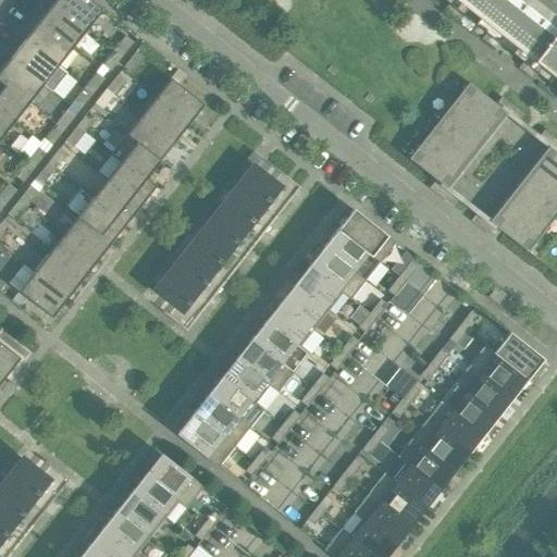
[(101,10),(88,0),(54,0),(52,3),(86,29),(101,10)]
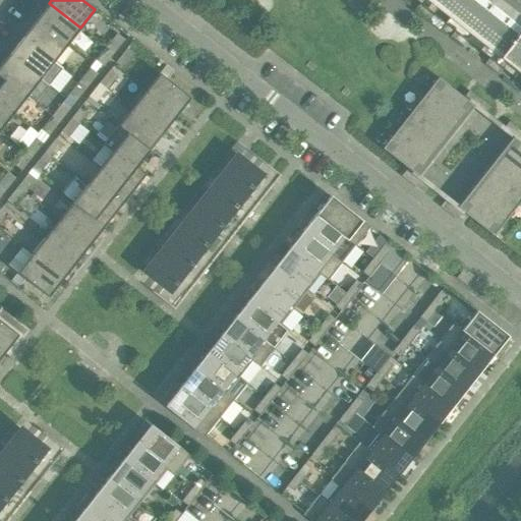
[(495,0),(422,0),(416,9),(429,19),(437,10),(458,26),(451,36),(464,47),(471,37),(493,54),(485,63),(499,74),(506,64),(520,75),(520,20),(519,19),(495,0)]
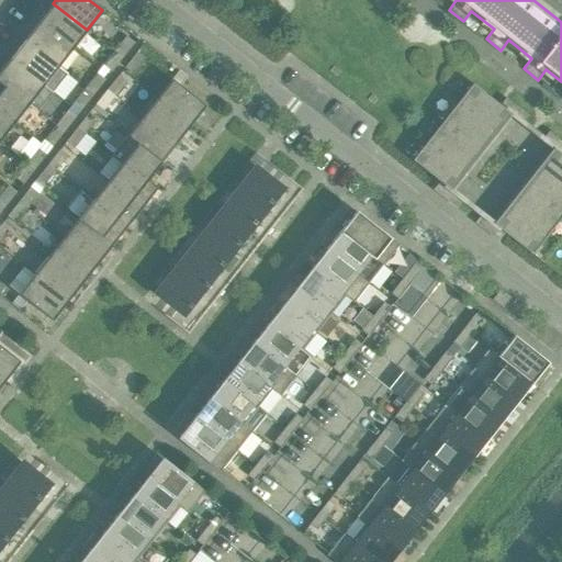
[(87,30),(53,3),(38,22),(72,48),(87,30)]
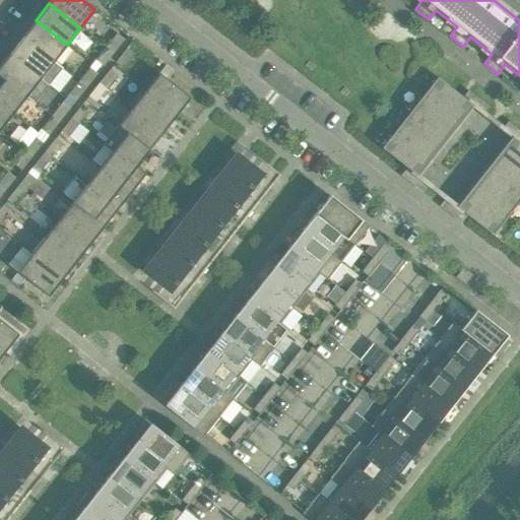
[(67,45),(36,20),(21,38),(53,62),(67,45)]
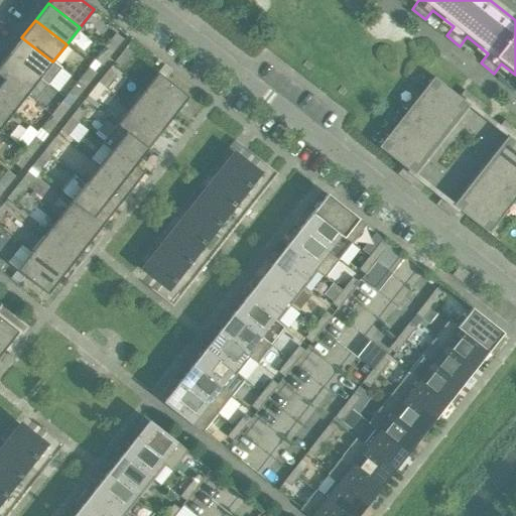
[(112,52),(123,39),(115,33),(105,46),(112,52)]
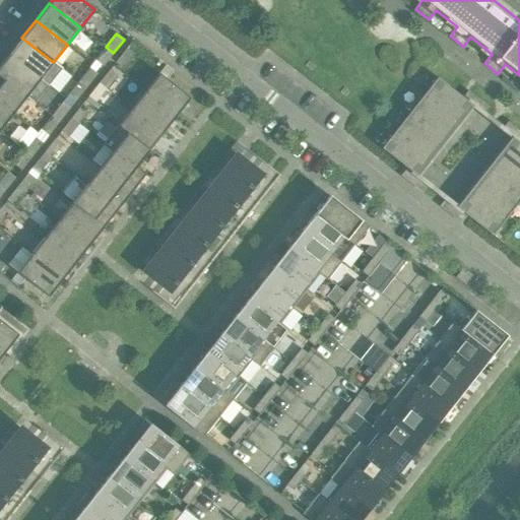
[(53,62),(21,38),(8,55),(40,79),(53,62)]
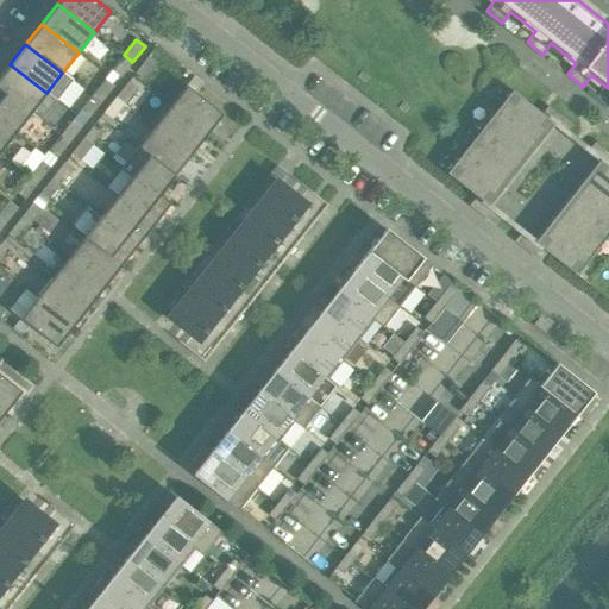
[(120,77),(132,62),(124,55),(112,70),(120,77)]
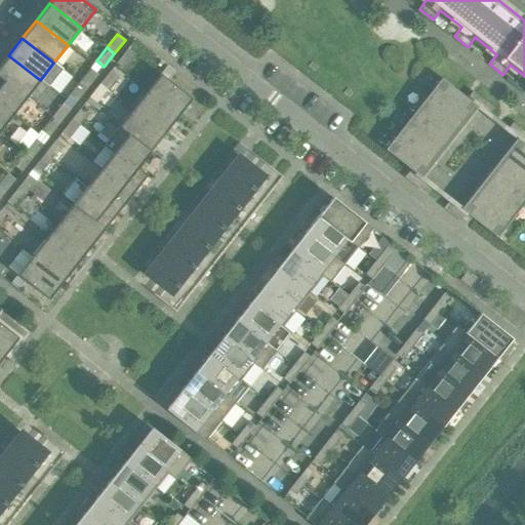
[(124,69),(134,54),(127,49),(116,63),(124,69)]
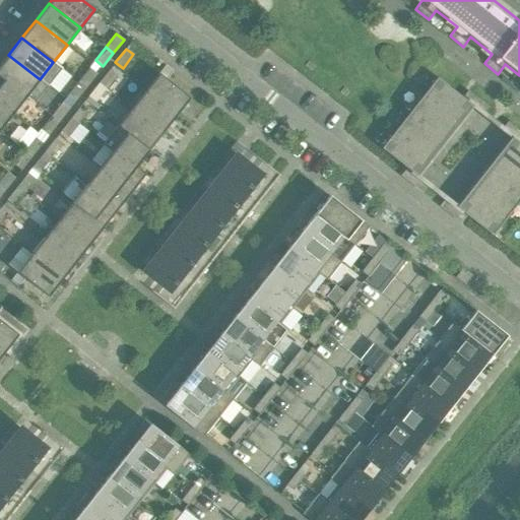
[(40,79),(8,55),(0,64),(0,75),(26,96),(40,79)]
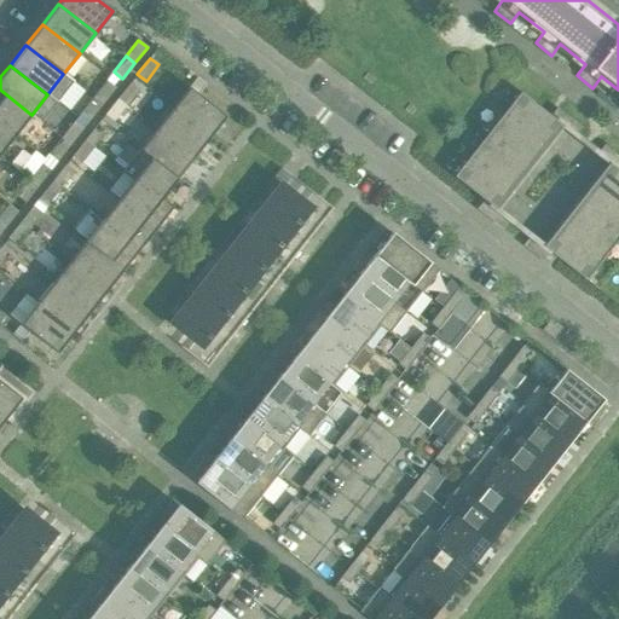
[(102,104),(115,88),(106,81),(93,97),(102,104)]
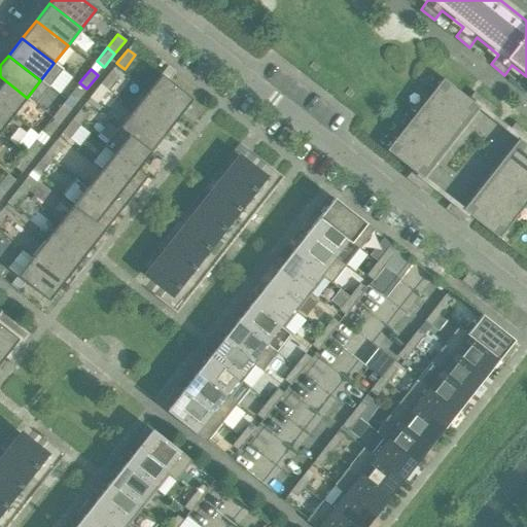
[(107,91),(117,76),(110,71),(100,84),(107,91)]
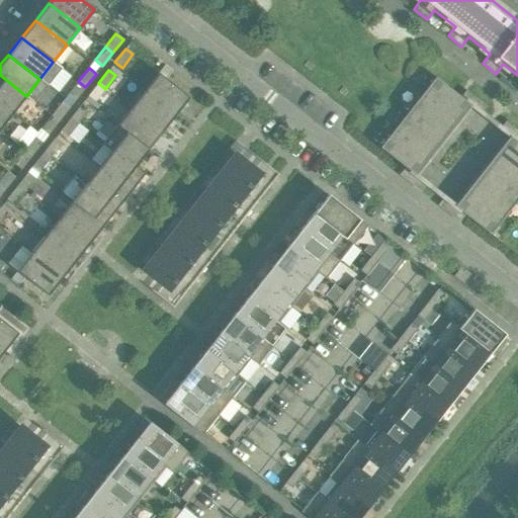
[(175,116),(189,98),(158,73),(144,91),(175,116)]
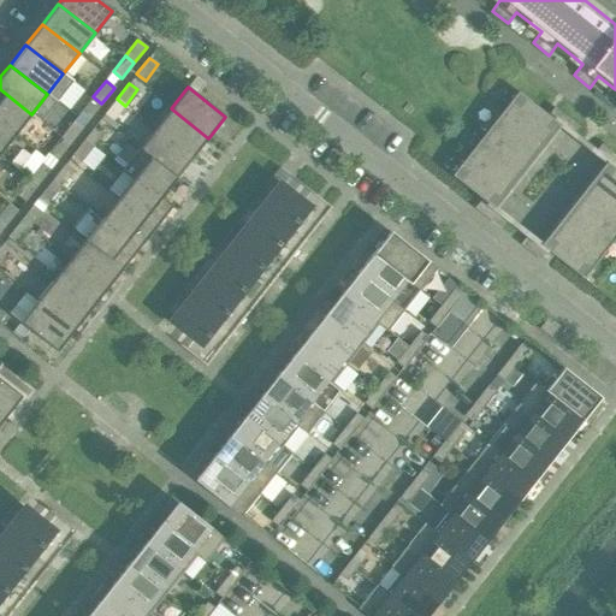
[(31,114),(0,89),(0,123),(15,135),(31,114)]
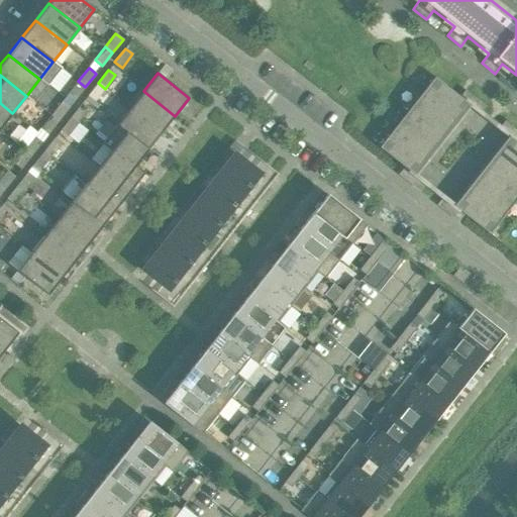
[(485,106),(464,90),(459,97),(434,77),(420,94),(456,122),(470,105),(480,113),(485,106)]
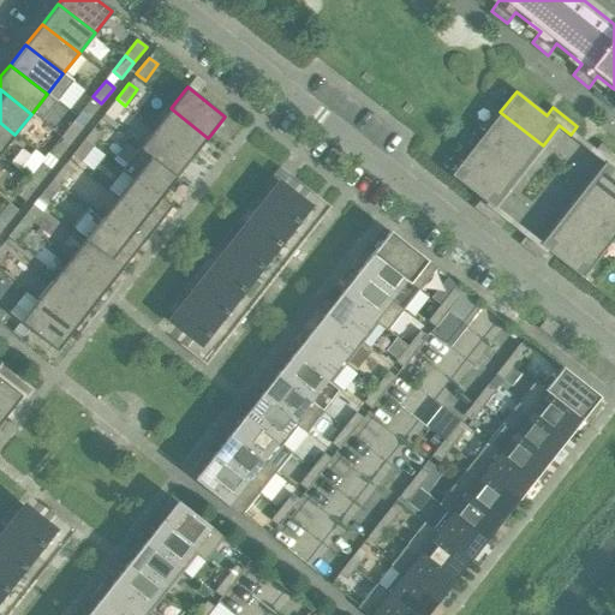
[(89,119),(101,103),(93,96),(81,112),(89,119)]
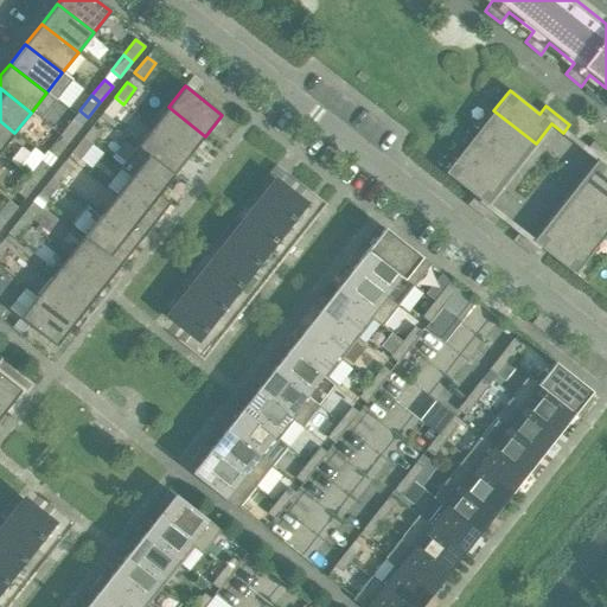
[(112,120),(123,104),(115,97),(103,113),(112,120)]
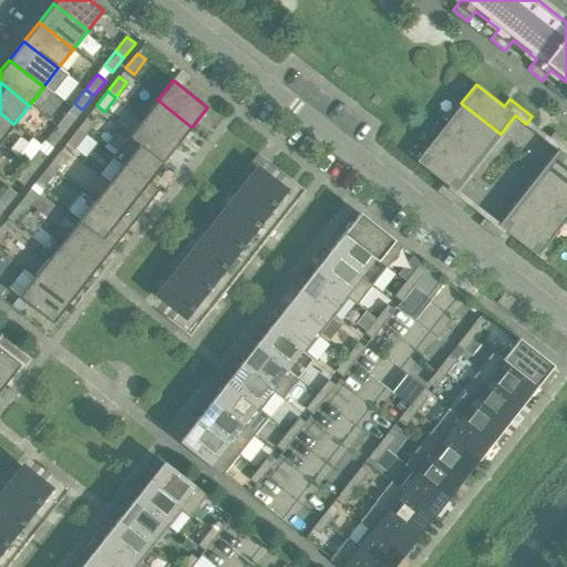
[(176,146),(192,127),(157,100),(142,119),(176,146)]
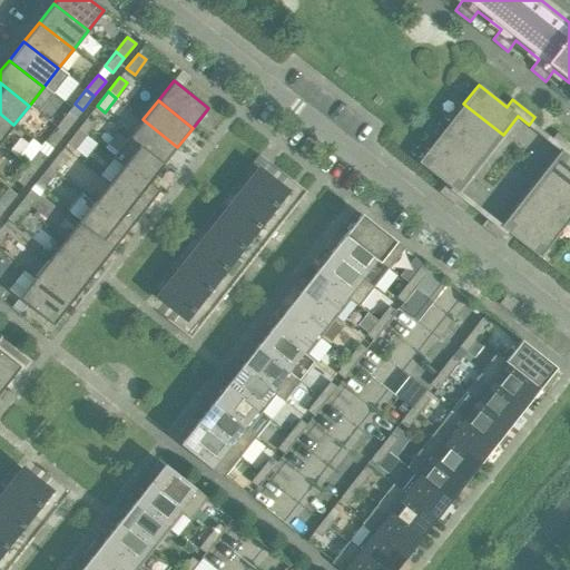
[(503,135),(463,104),(448,124),(488,155),(503,135)]
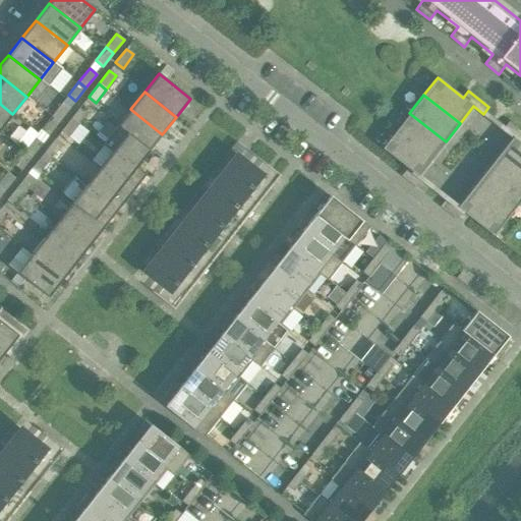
[(58,122),(69,109),(61,103),(51,116),(58,122)]
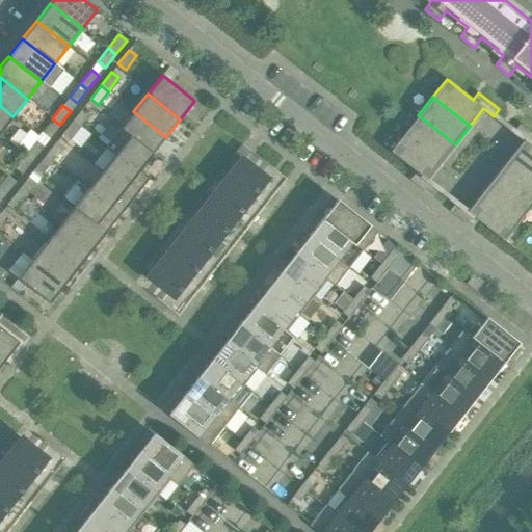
[(0,132),(12,116),(0,106),(0,132)]
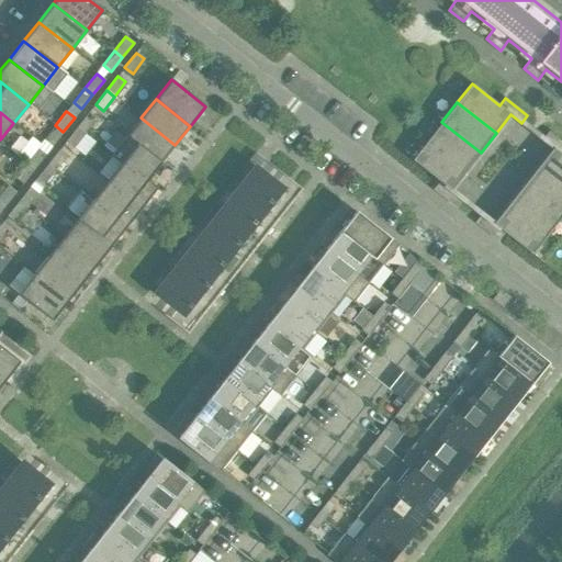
[(85,134),(97,119),(88,113),(77,127),(85,134)]
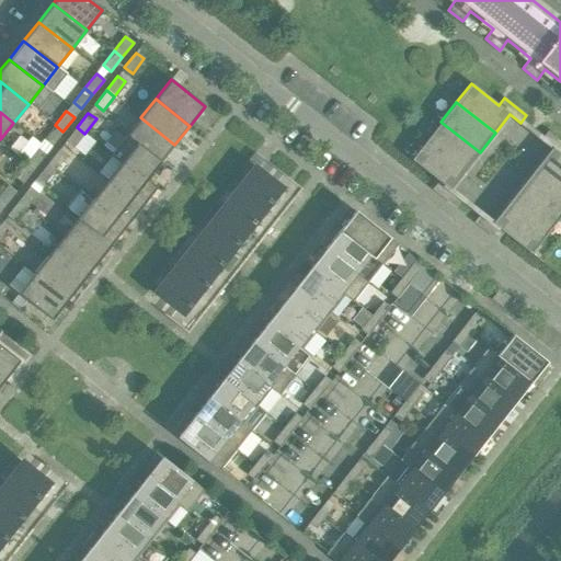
[(160,163),(174,145),(140,117),(126,136),(160,163)]
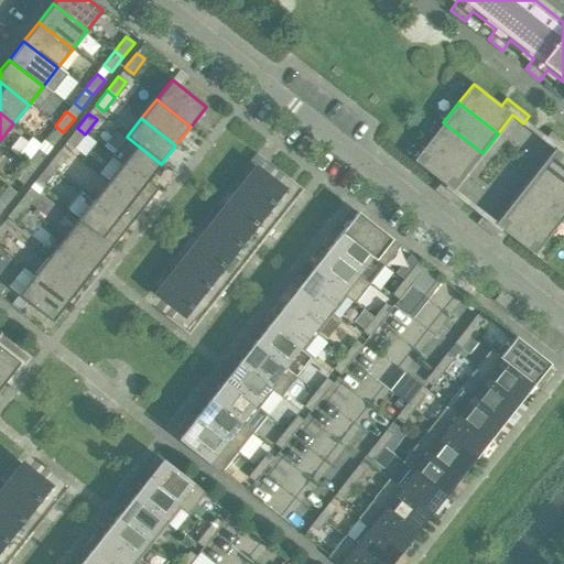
[(483,153),(443,122),(429,141),(467,172),(483,153)]
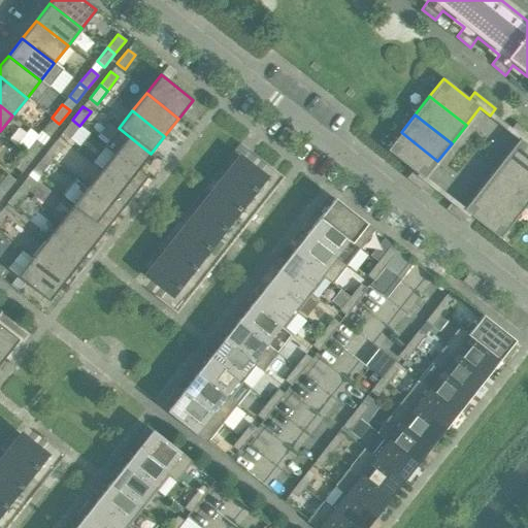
[(48,137),(59,124),(52,118),(41,131),(48,137)]
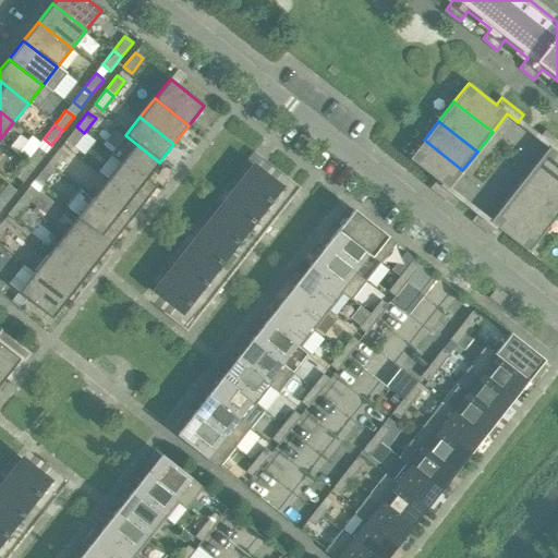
[(73,147),(84,133),(76,126),(65,141),(73,147)]
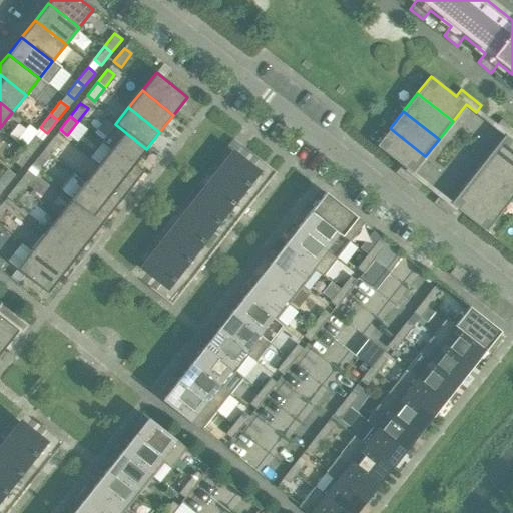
[(512,130),(500,120),(495,127),(504,134),(491,152),(512,169),(512,130)]
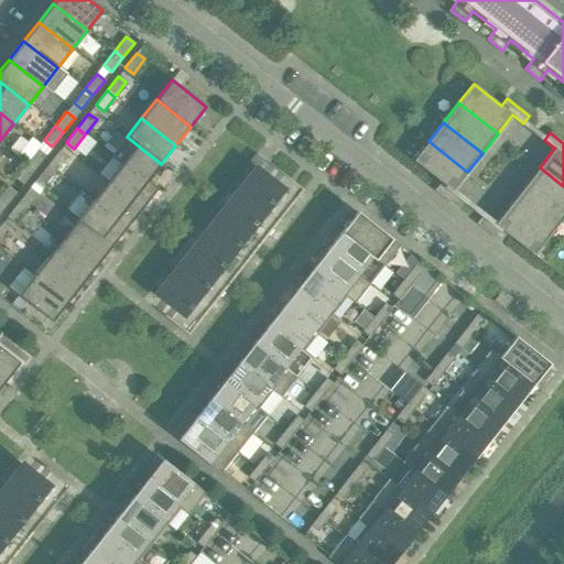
[(148,181),(161,164),(127,137),(111,156),(121,164),(122,163),(147,183),(148,181)]
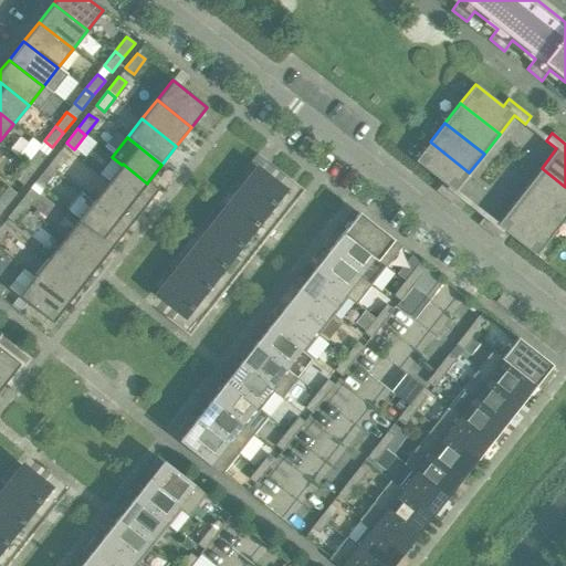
[(469,173),(430,142),(415,161),(442,182),(437,190),(459,208),(464,200),(454,191),(469,173)]
